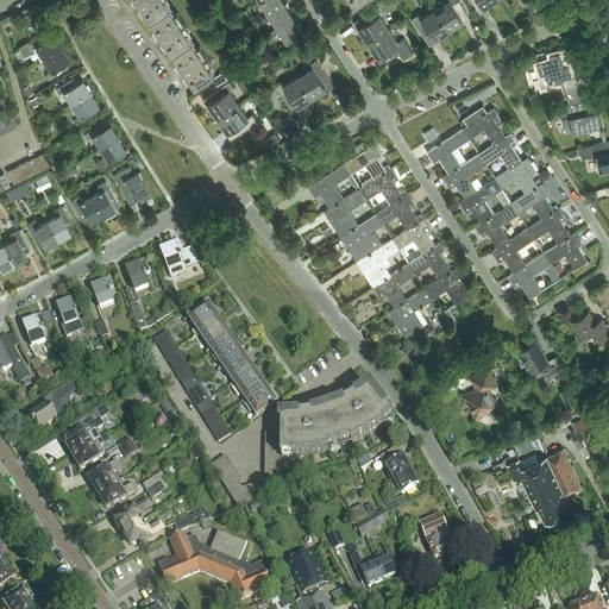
[(142,5),(151,19),(170,6),(165,0),(138,0),(136,2),(139,7),(142,5)]
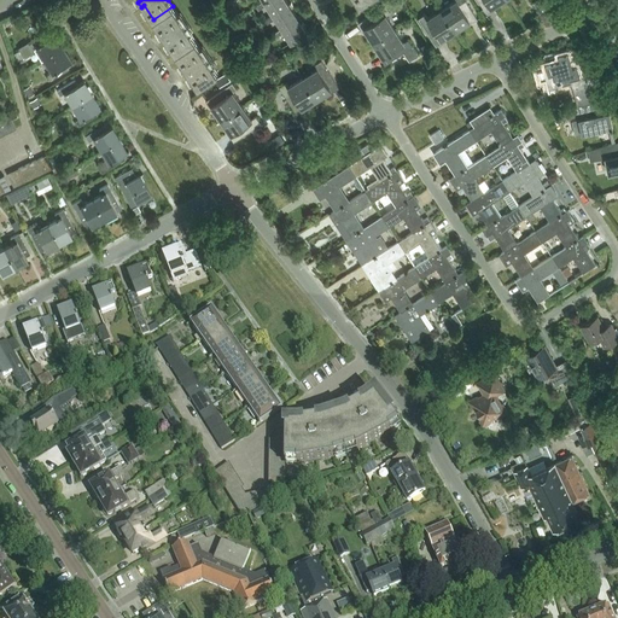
[(273,15),(289,5),(285,0),(266,0),(264,1),(256,6),(258,11),(267,5),(273,15)]
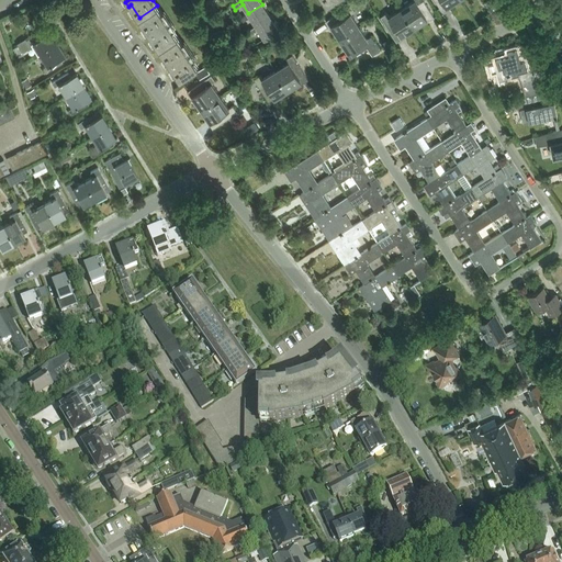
[(424,0),(414,0),(402,8),(415,29),(434,17),(424,1),(424,0)]
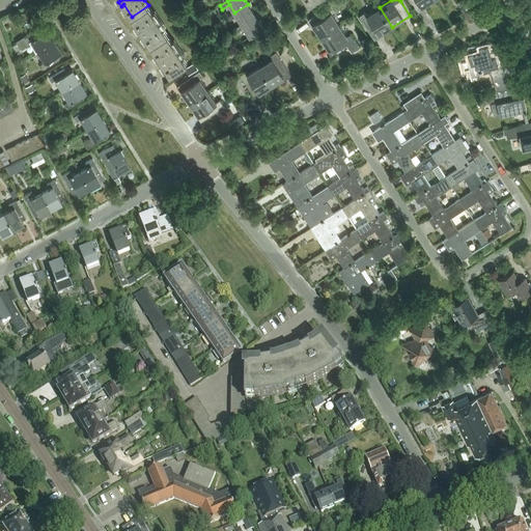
[(411,0),(417,10),(432,0),(411,0)]
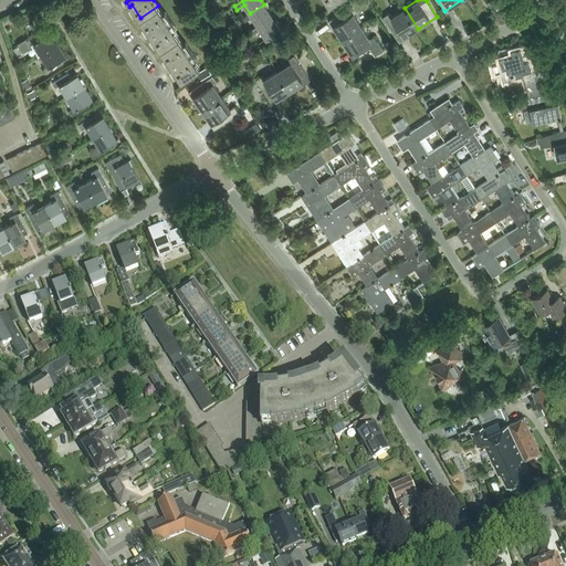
[(252,18),(258,27),(273,17),(264,4),(250,13),(242,19),(245,22),(252,18)]
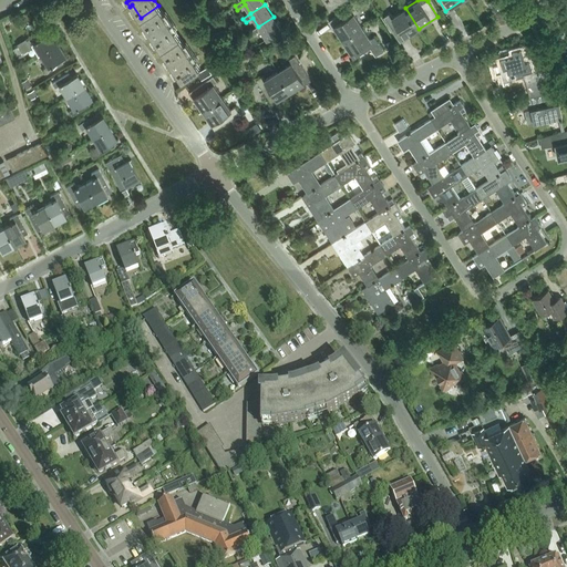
[(153,35),(162,48),(178,37),(158,6),(141,18),(150,31),(147,32),(150,38),(153,35)]
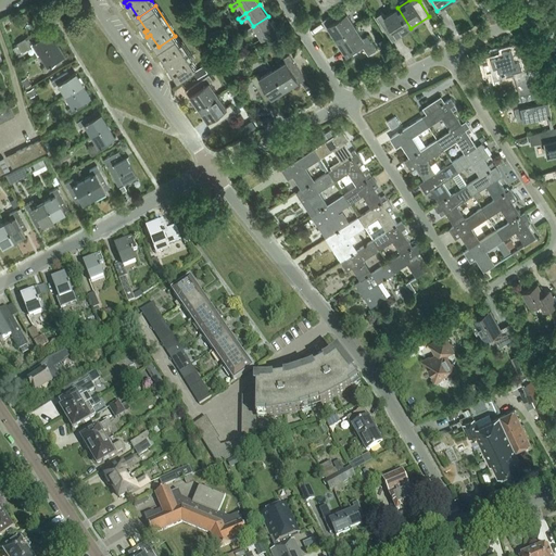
[(324,21),(336,38),(356,25),(348,13),(351,11),(348,5),(324,21)]
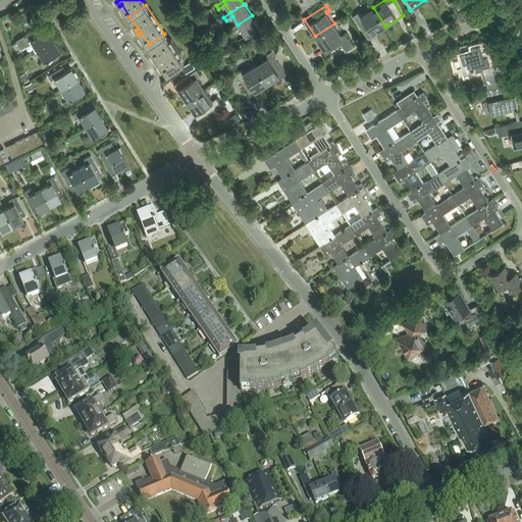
[(374,34),(385,27),(373,7),(362,15),(360,12),(354,16),(368,39),(375,35),(374,34)]
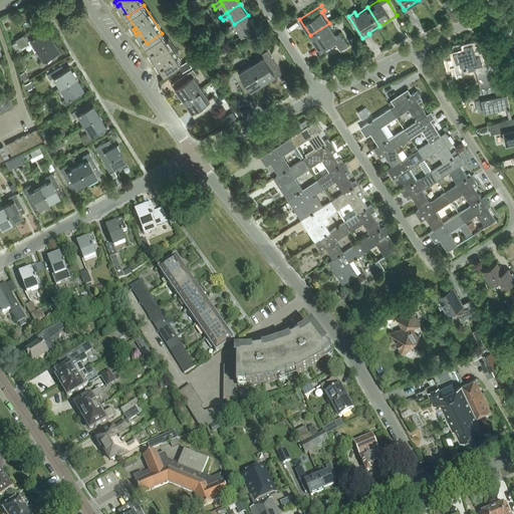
[(242,36),(255,27),(248,15),(234,24),(228,28),(230,32),(237,27),(242,36)]
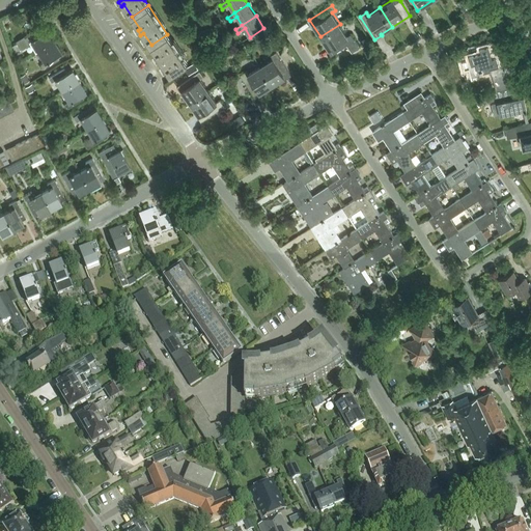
[(340,24),(320,36),(333,54),(347,45),(353,52),(360,48),(351,34),(347,36),(340,24)]
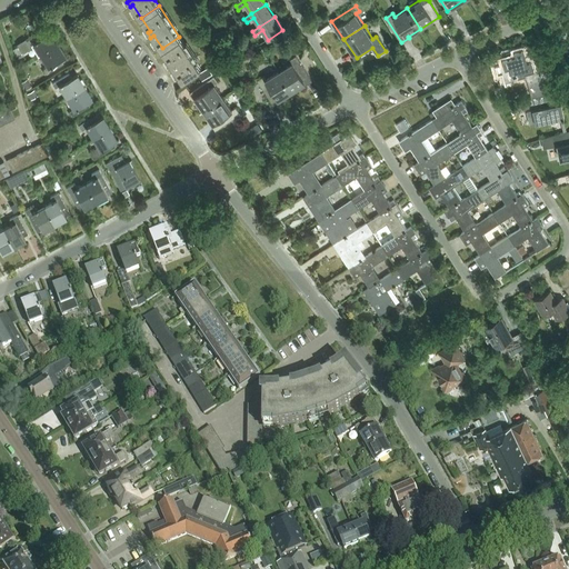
[(32,43),(40,55),(59,43),(51,31),(46,35),(43,30),(26,41),(25,39),(16,45),(20,51),(29,46),(32,43)]
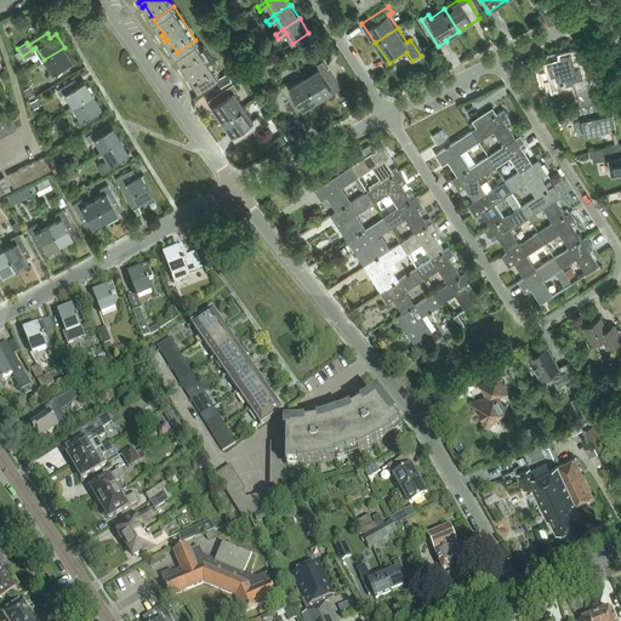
[(218,74),(195,40),(177,52),(187,68),(183,70),(187,75),(191,73),(200,87),(218,74)]
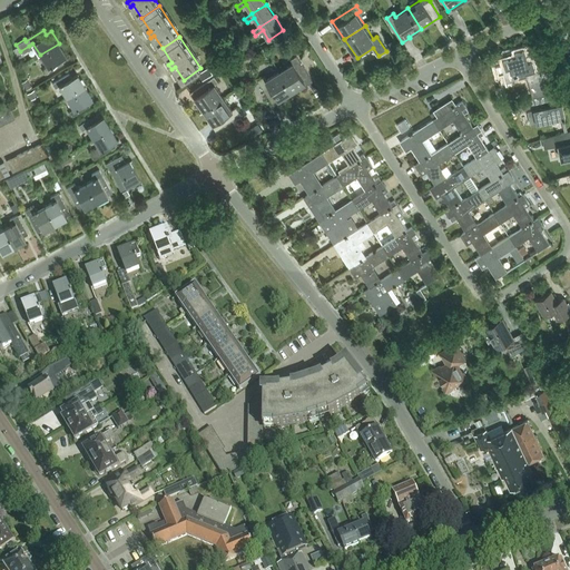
[(67,56),(59,43),(40,55),(47,67),(43,69),(46,74),(64,64),(61,59),(67,56)]
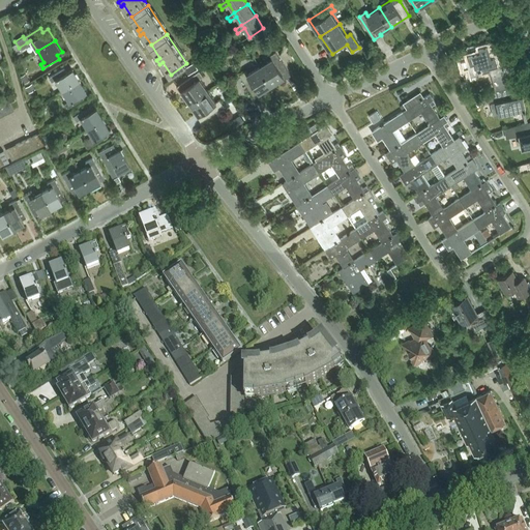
[(490,67),(496,91),(508,88),(502,63),(498,64),(496,57),(492,58),(488,46),(471,50),(472,55),(469,56),(470,59),(462,61),(464,70),(468,69),(471,79),(483,76),(481,69),(490,67)]
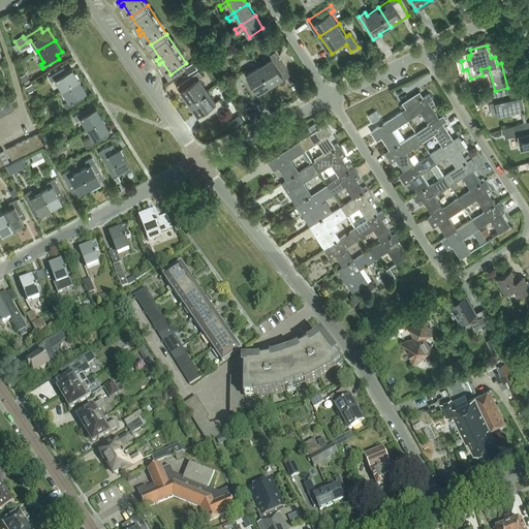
[(259,67),(272,86),(289,74),(275,53),(270,56),(272,60),(259,67)]
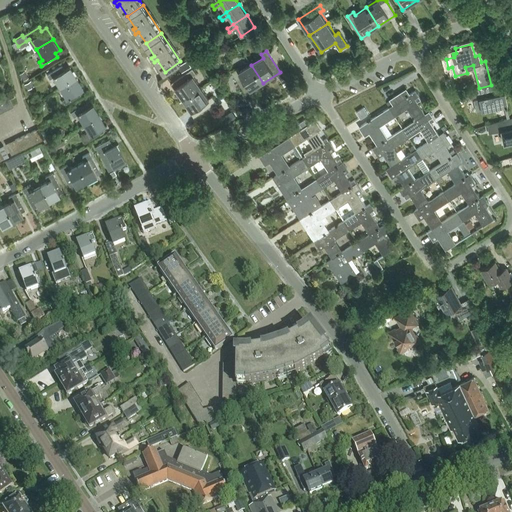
[(183,64),(187,70),(192,67),(188,60),(183,64)]
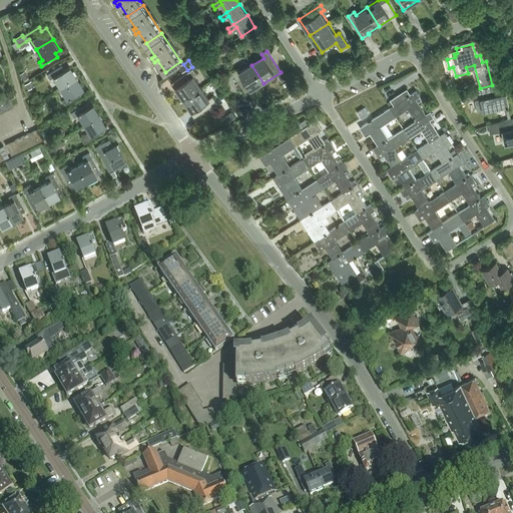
[(245,94),(264,83),(251,65),(240,72),(238,69),(232,72),(245,94)]
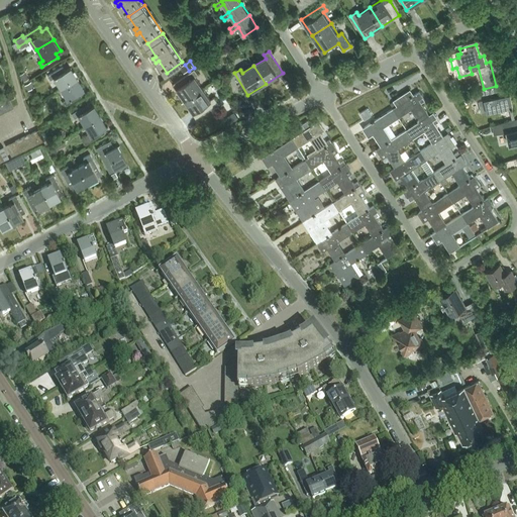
[(54,78),(61,88),(78,78),(71,67),(65,71),(63,67),(47,76),(49,80),(54,78)]
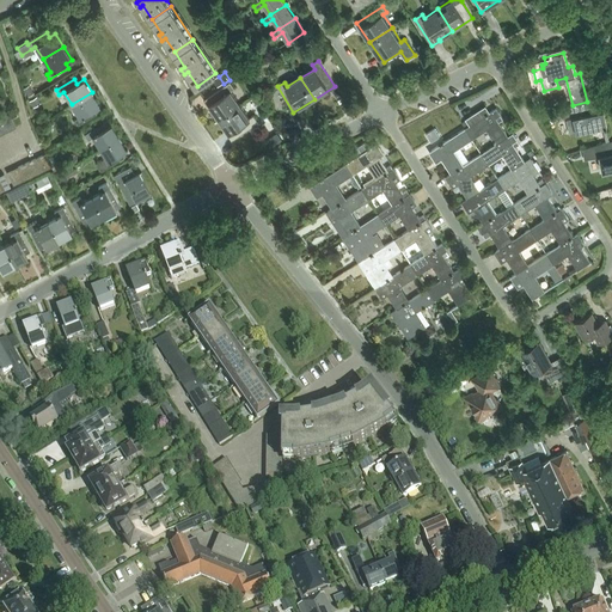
[(206,99),(219,118),(240,105),(232,92),(236,89),(231,83),(206,99)]
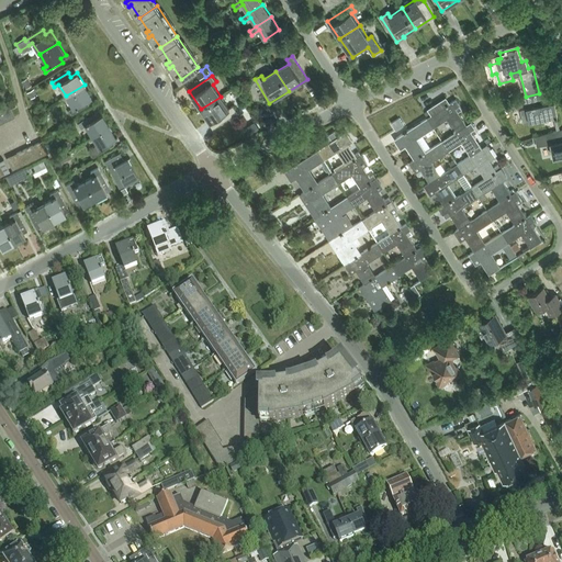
[(26,78),(22,81),(26,89),(31,86),(26,78)]
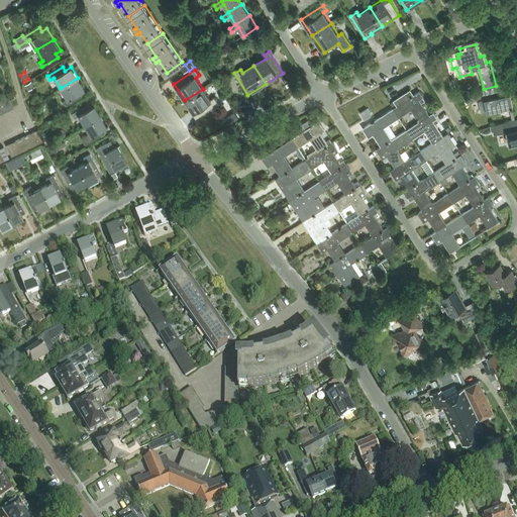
[(84,89),(78,78),(61,88),(67,99),(63,101),(66,105),(81,96),(79,92),(84,89)]
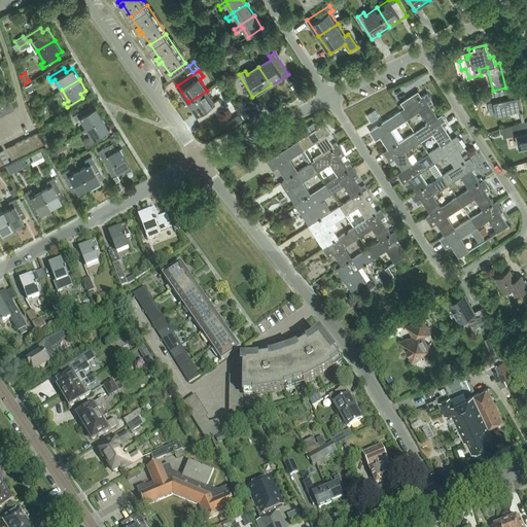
[(36,89),(33,83),(27,86),(30,92),(36,89)]
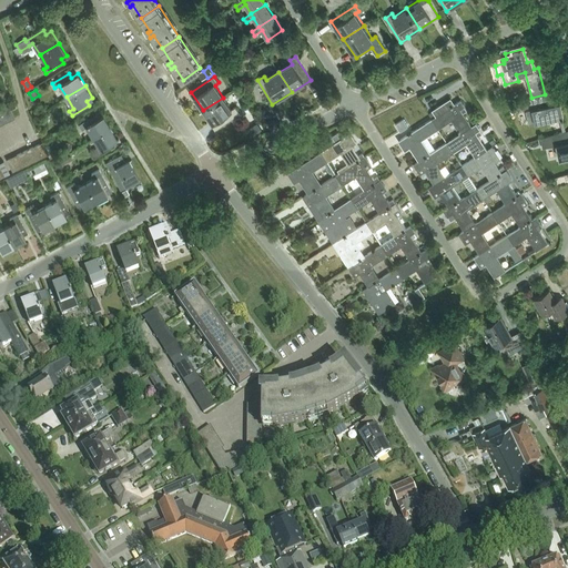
[(545,94),(531,98),(528,99),(511,103),(514,111),(531,107),(536,123),(564,117),(560,102),(548,105),(545,94)]
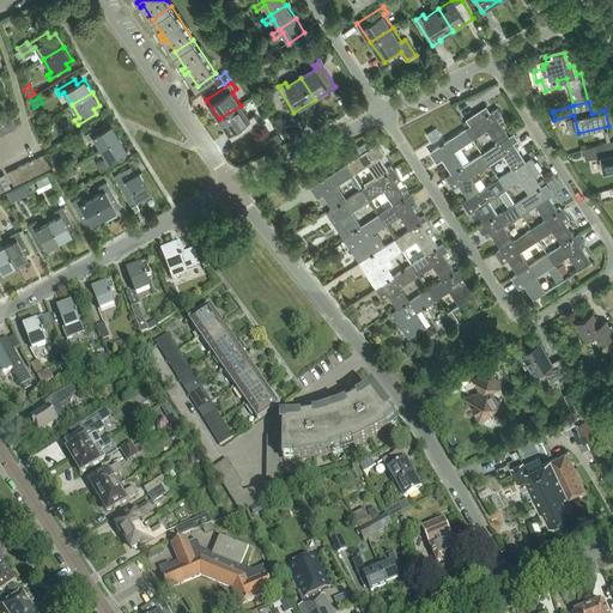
[(250,119),(241,105),(219,119),(234,139),(259,122),(254,115),(250,119)]
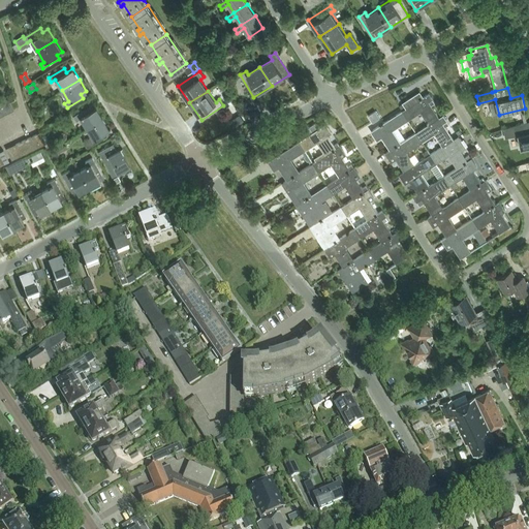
[(421,112),(428,125),(439,118),(431,105),(435,103),(429,93),(424,96),(419,91),(402,101),(406,107),(402,111),(408,120),(421,112)]
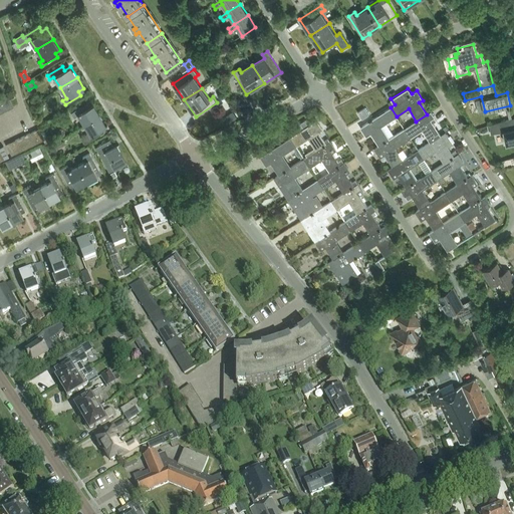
[(8,96),(2,98),(7,109),(13,107),(8,96)]
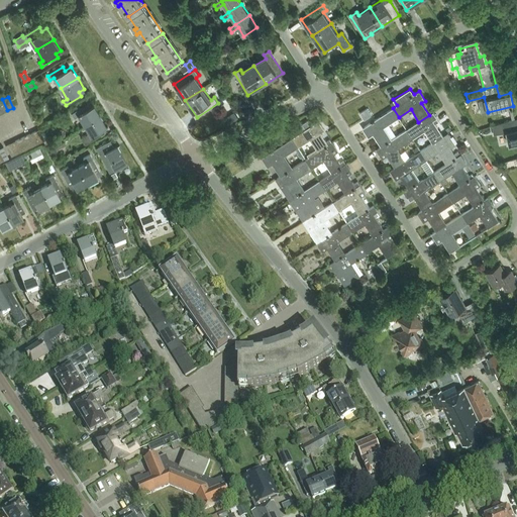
[(79,116),(85,126),(101,116),(94,106),(90,108),(88,104),(72,113),(75,118),(79,116)]
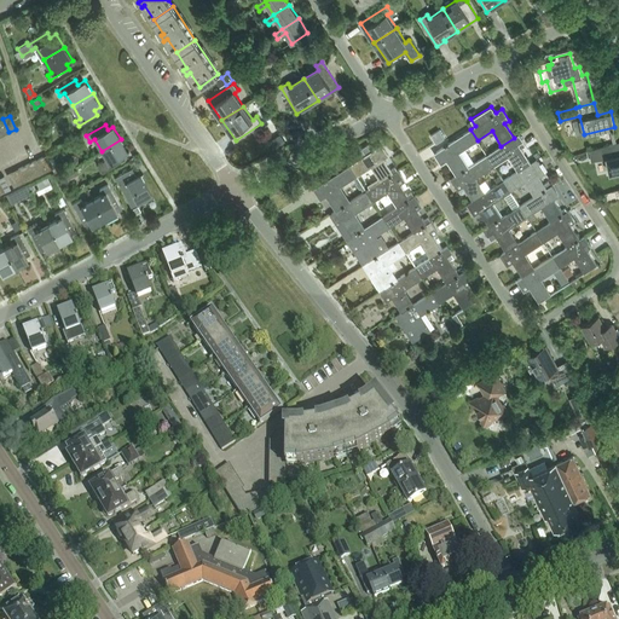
[(478,140),(470,129),(434,152),(441,163),(446,161),(456,175),(468,167),(458,152),(478,140)]
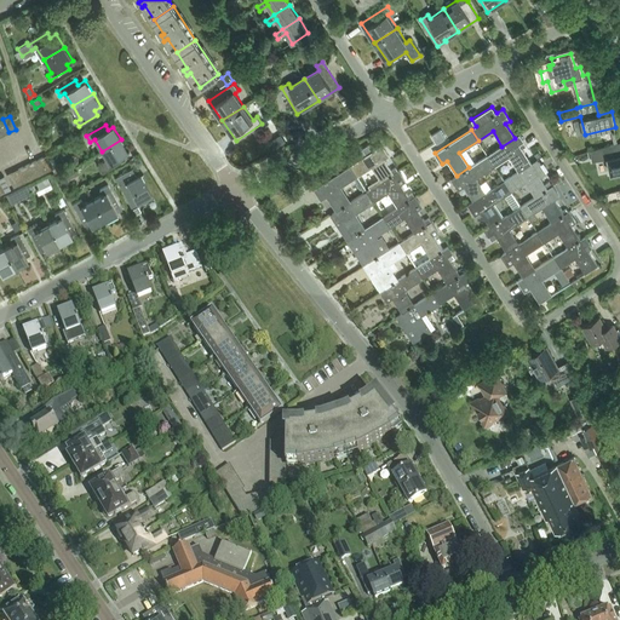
[(440,131),(431,136),(437,144),(445,138),(440,131)]
